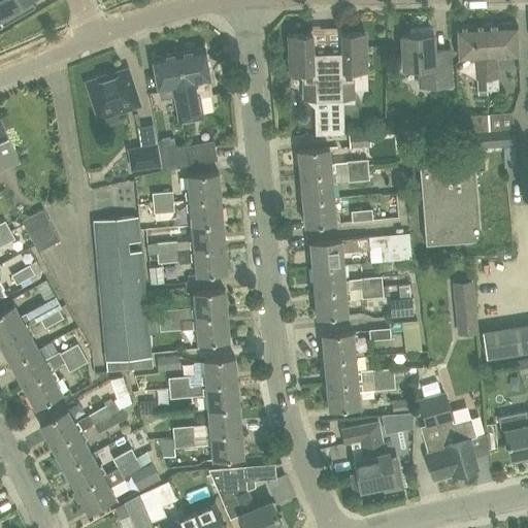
[(0,0),(0,27),(35,7),(31,0),(0,0)]
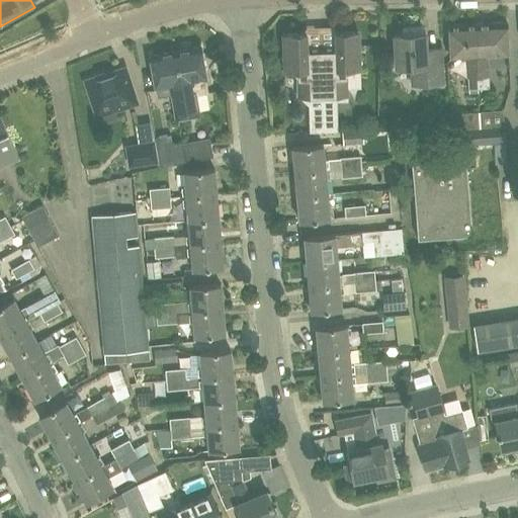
[(488,56),(509,55),(507,22),(476,23),(478,76),(479,88),(490,88),(488,56)]
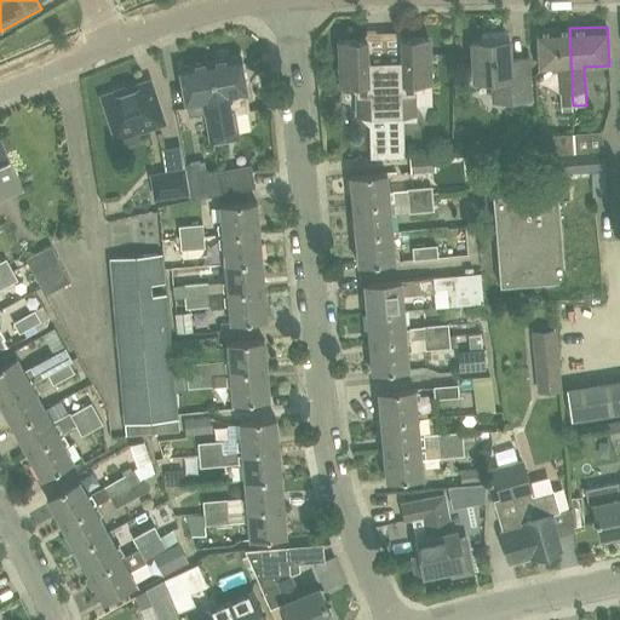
[(560,68),(561,107),(573,105),(572,91),(569,28),(539,29),(540,69),(560,68)]
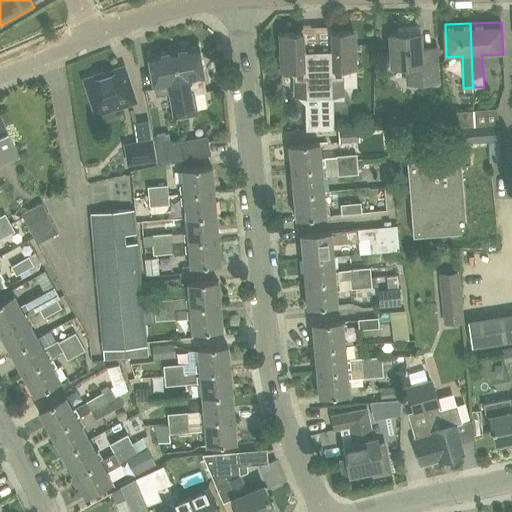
[(331,47),(317,47),(319,95),(344,94),(344,87),(355,86),(354,68),(355,68),(354,31),(330,32),(331,47)]
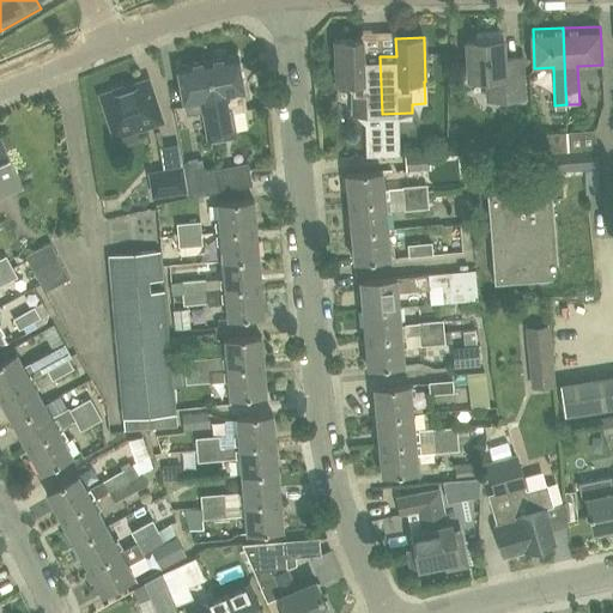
[(503,38),(467,41),(469,80),(487,79),(489,101),(523,99),(520,55),(504,56),(503,38)]
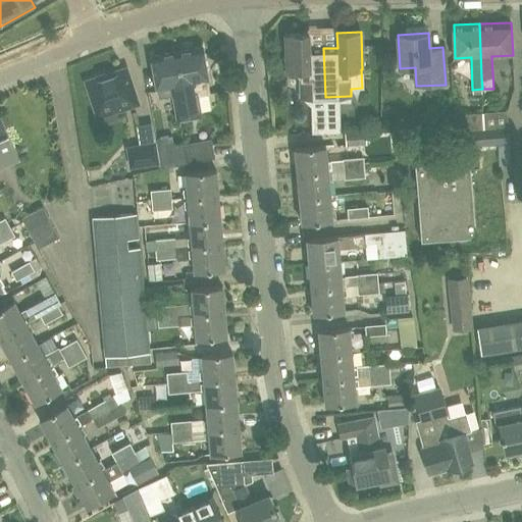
[(311,49),(310,34),(285,35),(286,71),(291,71),(300,79),(301,98),(325,97),(323,48),(311,49)]
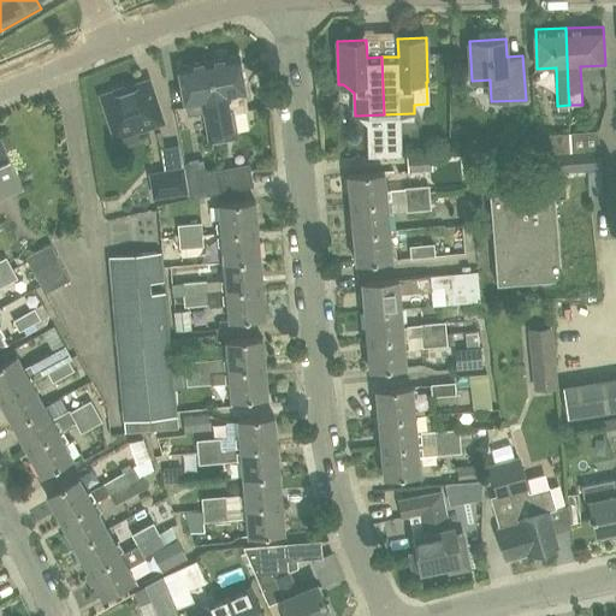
[(206,122),(209,140),(235,135),(231,114),(248,112),(246,96),(240,55),(208,61),(217,113),(213,113),(213,119),(206,120),(206,122)]
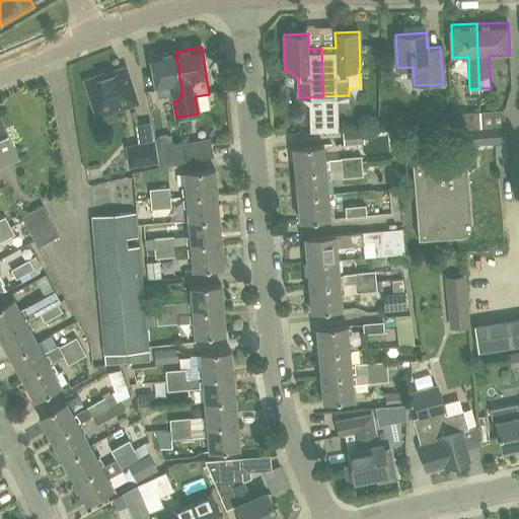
[(182,95),(175,52),(150,56),(156,90),(158,98),(172,95),(173,101),(179,100),(179,95),(182,95)]
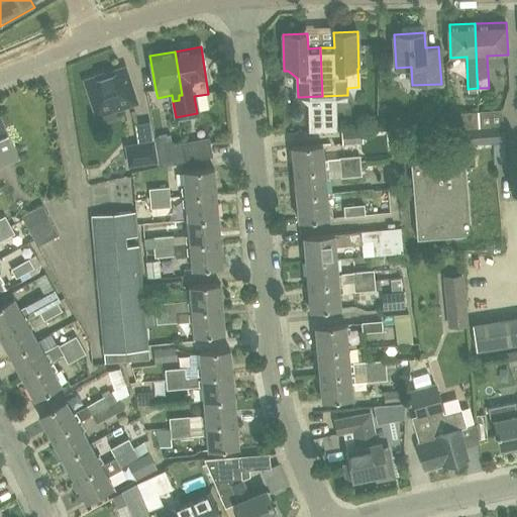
[(92,79),(86,81),(97,115),(135,103),(124,68),(105,75),(103,73),(93,77),(92,79)]
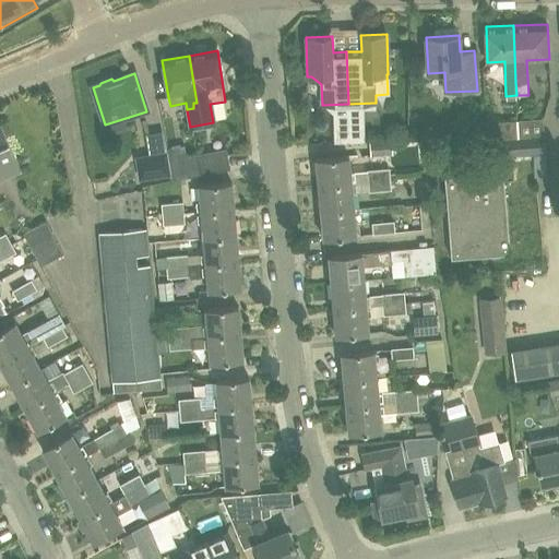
[(519,155),(518,125),(516,125),(515,120),(488,122),(489,156),(519,155)]
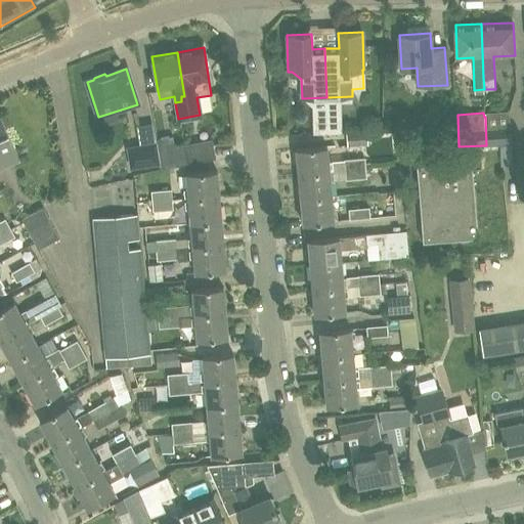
[(510,125),(508,126),(507,115),(485,117),(486,145),(512,144),(510,125)]
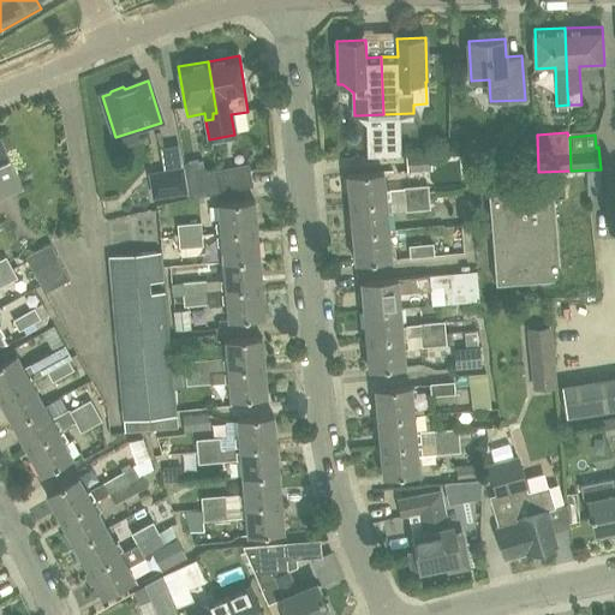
[(1,137),(0,137),(0,196),(23,186),(1,137)]
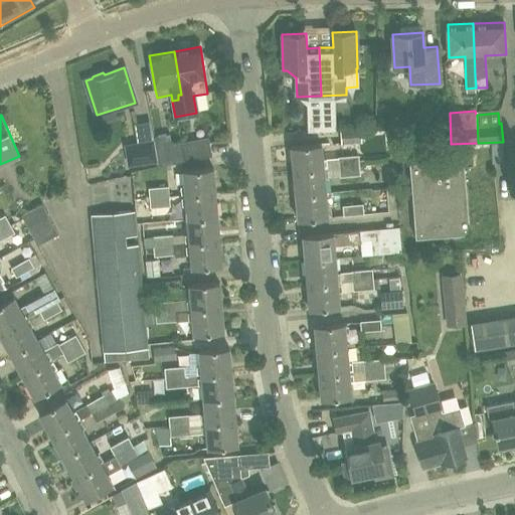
[(321,123),(322,131),(335,131),(335,123),(321,123)]
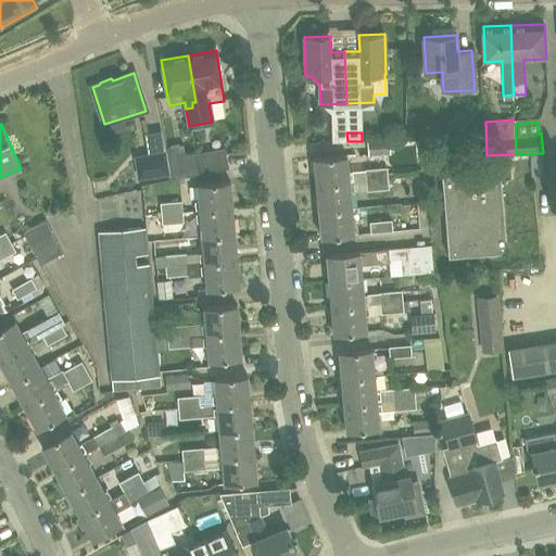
[(389,139),(367,140),(368,155),(390,153),(389,139)]
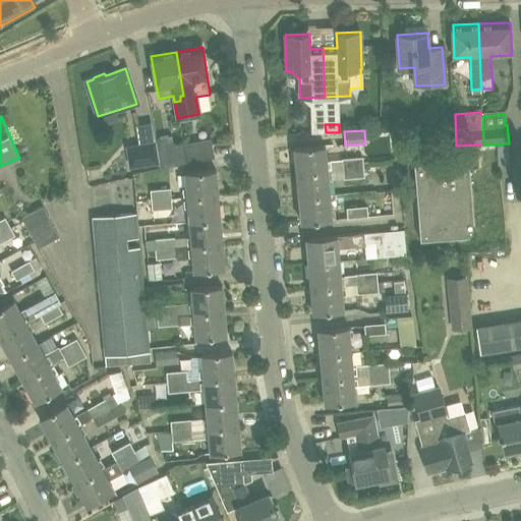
[(186,163),(183,143),(174,145),(172,134),(156,137),(161,167),(186,163)]
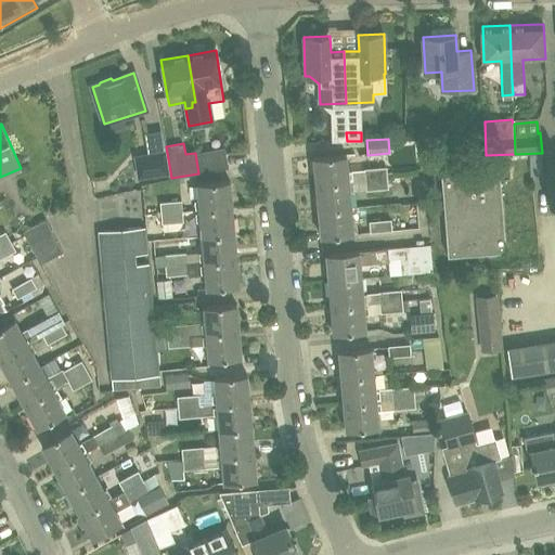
[(224,146),(195,153),(198,173),(199,173),(199,175),(230,168),(224,146)]
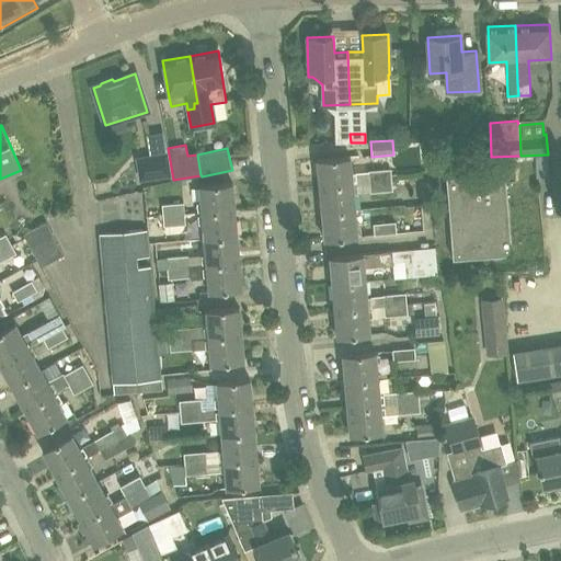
[(139,181),(171,175),(168,151),(135,157),(139,181)]
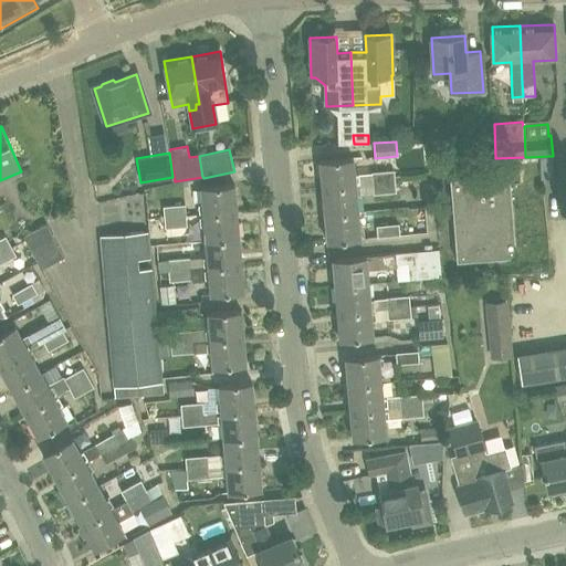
[(322,187),(356,184),(354,157),(320,159),(322,187)]
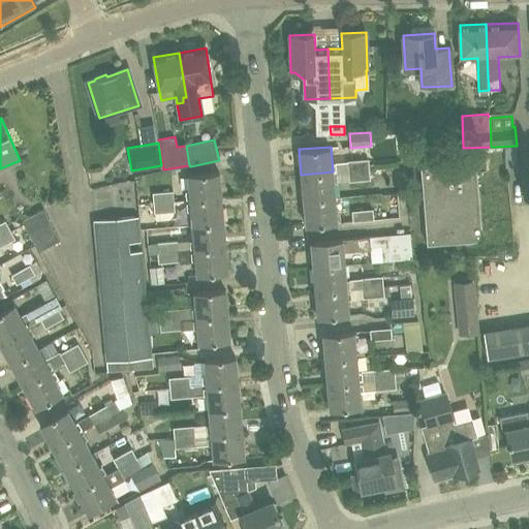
[(347,161),(348,170),(369,168),(368,159),(347,161)]
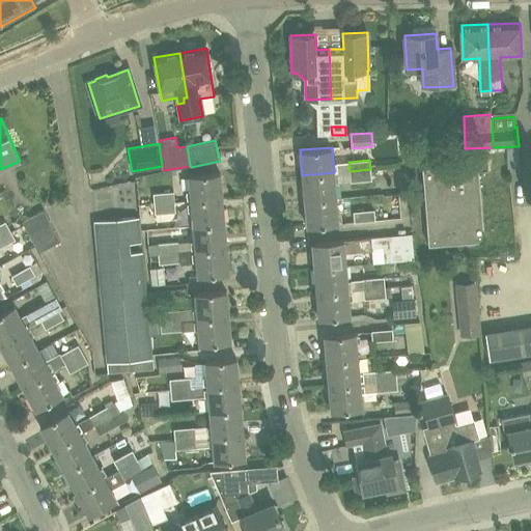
[(478,164),(422,168),(428,244),(484,240),(478,164)]
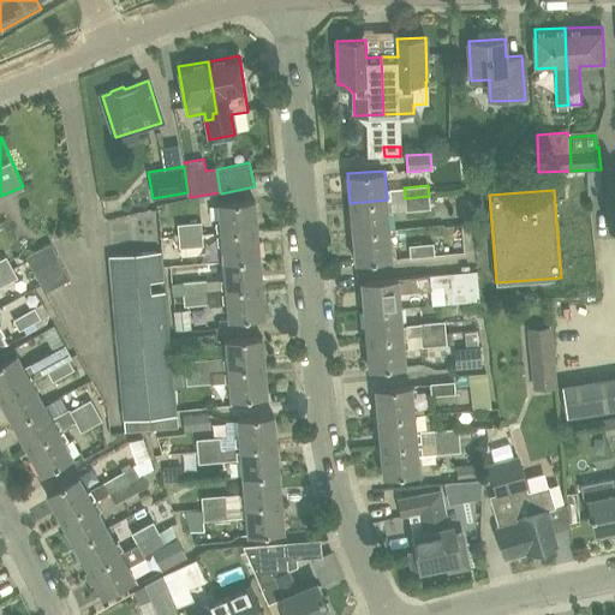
[(429,196),(405,198),(406,210),(430,209),(429,196)]
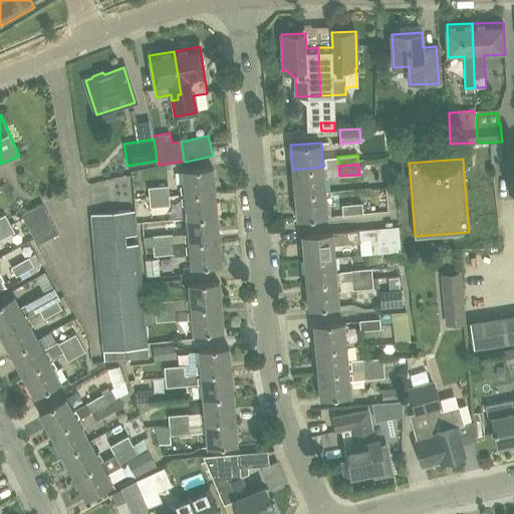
[(325,192),(323,167),(292,170),(295,195),(325,192)]
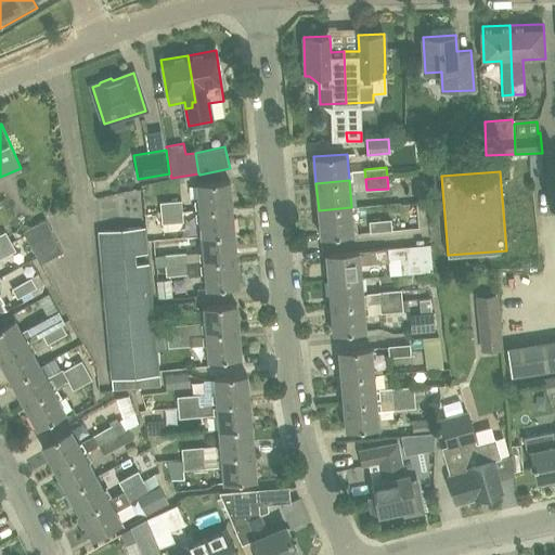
[(230,181),(197,183),(199,210),(232,207),(230,181)]
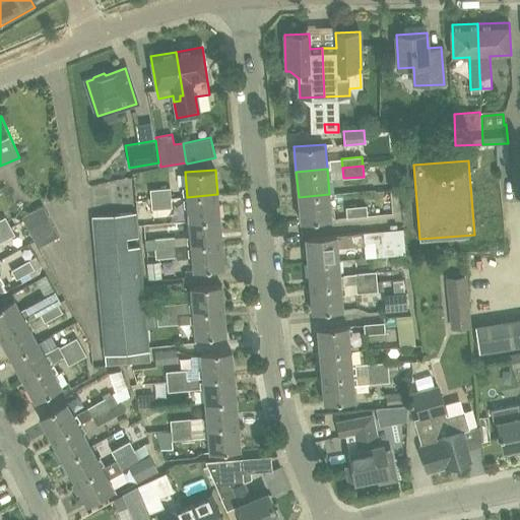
[(150,189),(151,200),(171,198),(171,188),(150,189)]
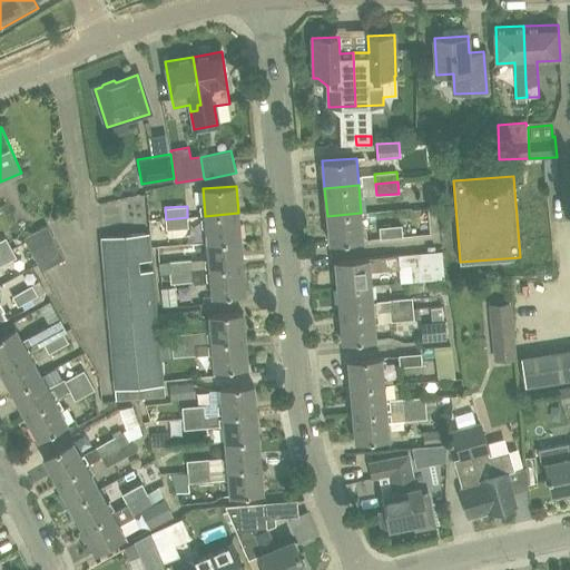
[(238,213),(205,216),(207,243),(241,239),(238,213)]
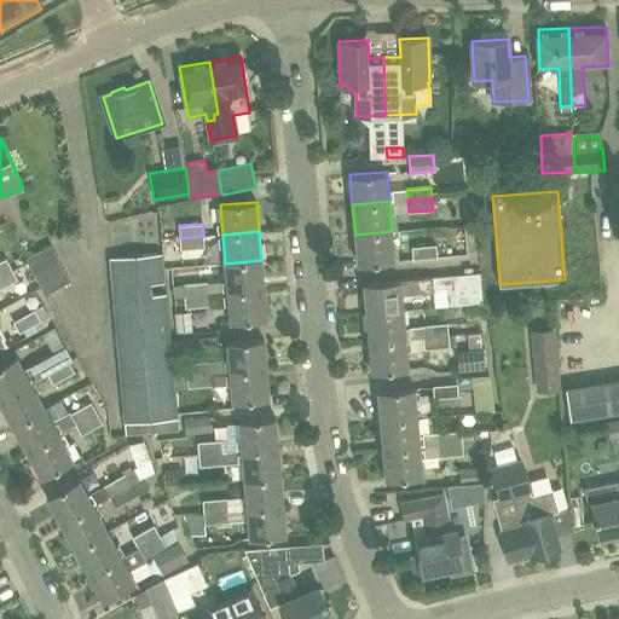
[(392,231),(356,235),(358,265),(394,261),(392,231)]
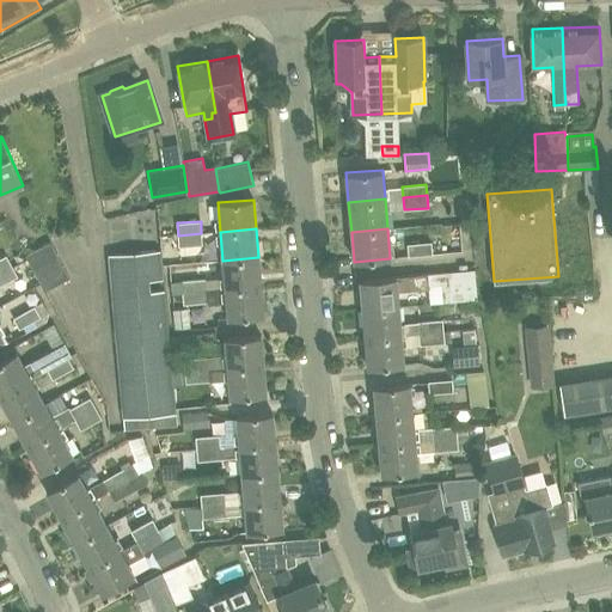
[(202,244),(201,233),(178,236),(178,246),(202,244)]
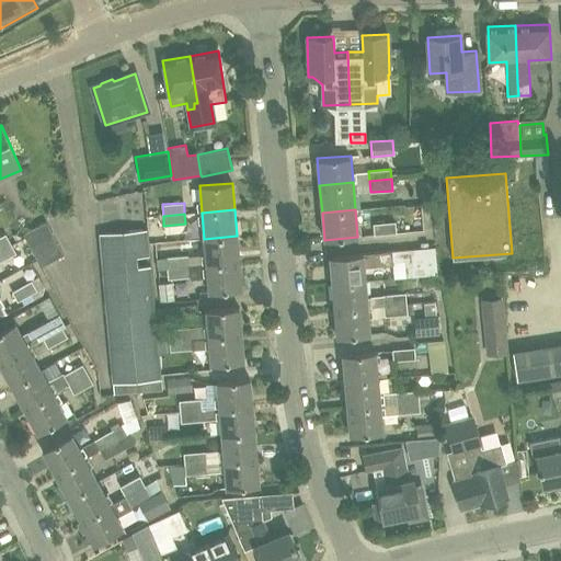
[(395,221),(373,224),(374,235),(396,233),(395,221)]
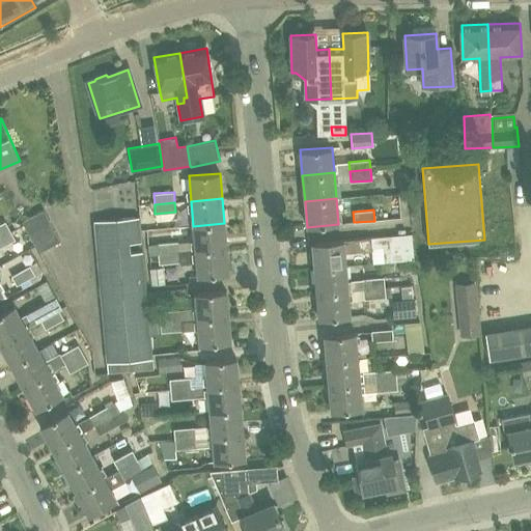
[(44,211),(23,221),(37,252),(59,242),(44,211)]
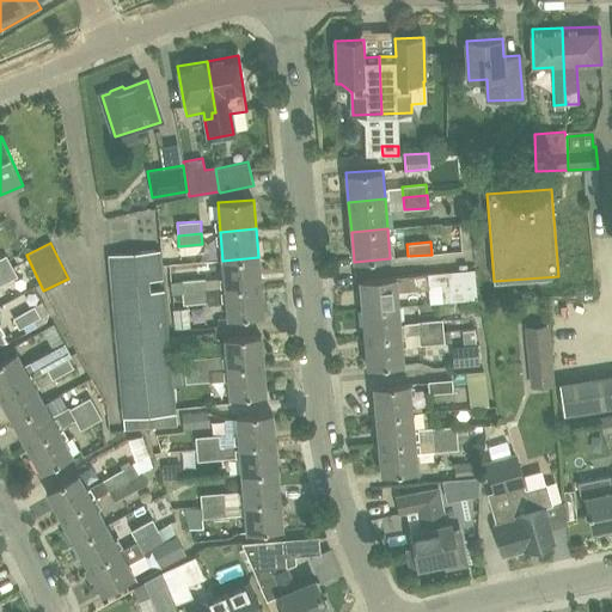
[(146,281),(163,280),(160,251),(109,256),(122,417),(173,412),(163,292),(146,293),(146,281)]
